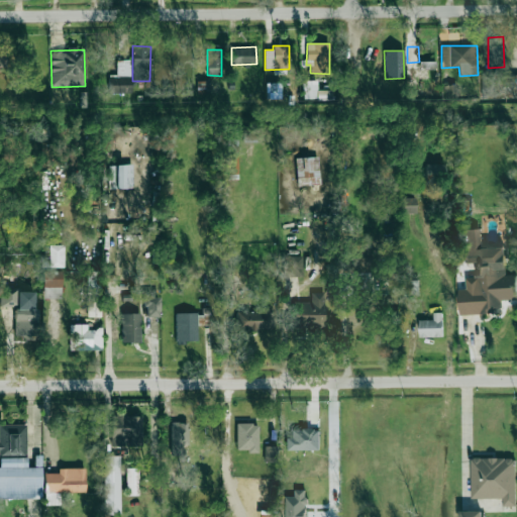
[(130,94),(131,60),(117,60),(116,75),(109,75),(108,93),(130,94)]
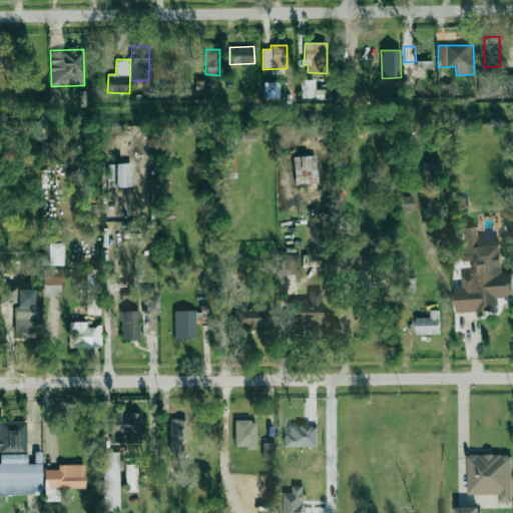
[(512,75),(498,75),(498,73),(478,74),(478,96),(512,95),(512,75)]
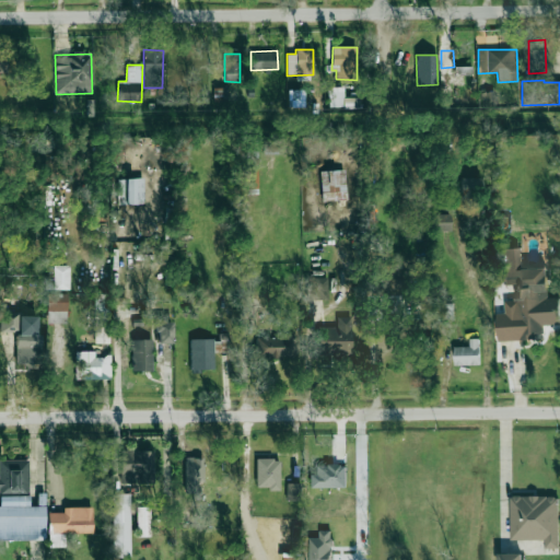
[(343,88),(327,88),(328,107),(343,106),(343,88)]
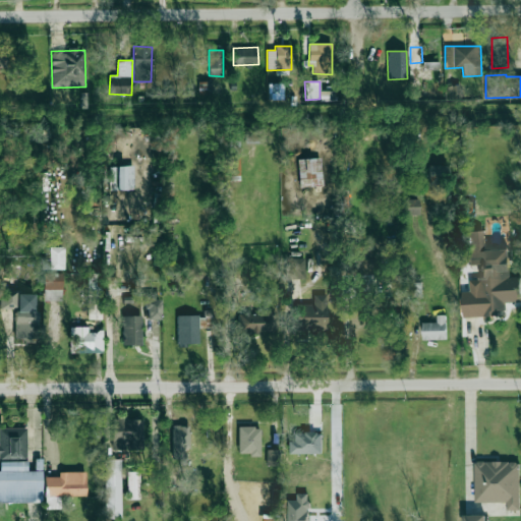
[(268,84),(269,101),(285,101),(284,84),(268,84)]
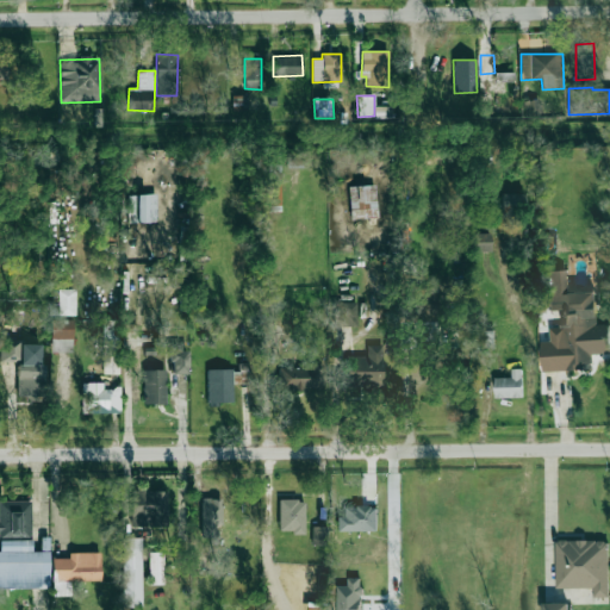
[(524,114),(539,114),(540,100),(524,100),(524,114)]
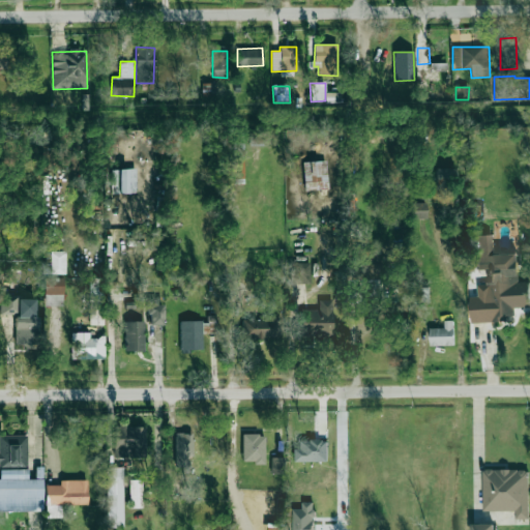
[(303,162),(304,190),(327,189),(327,160),(303,162)]
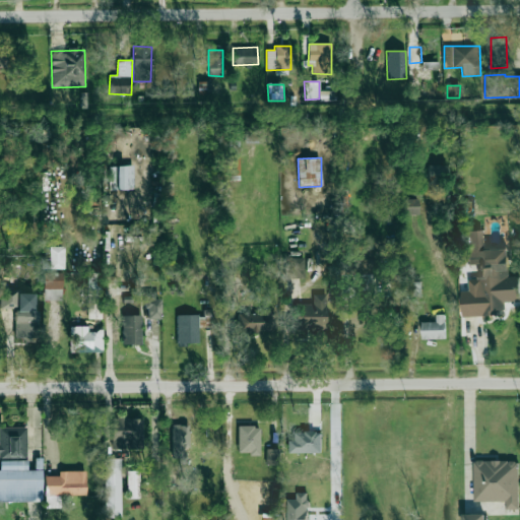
[(449,166),(428,165),(428,181),(448,182),(449,166)]
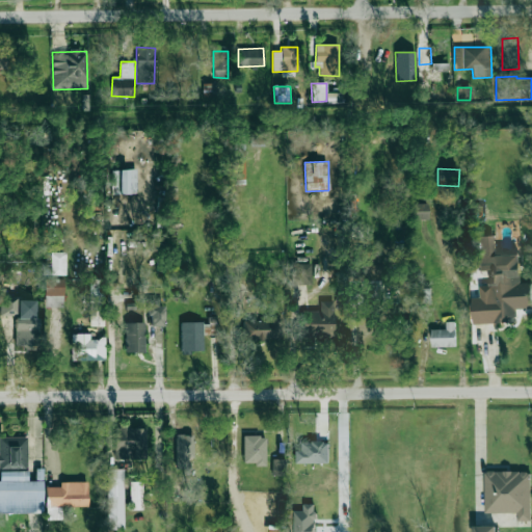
[(136,169),(111,169),(111,194),(136,193),(136,169)]
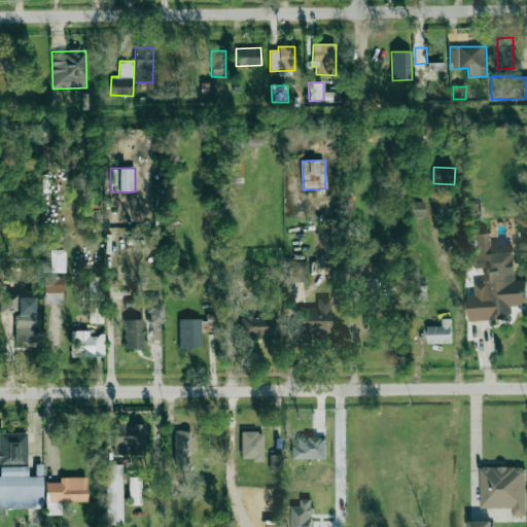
[(424,201),(407,202),(407,217),(424,217),(424,201)]
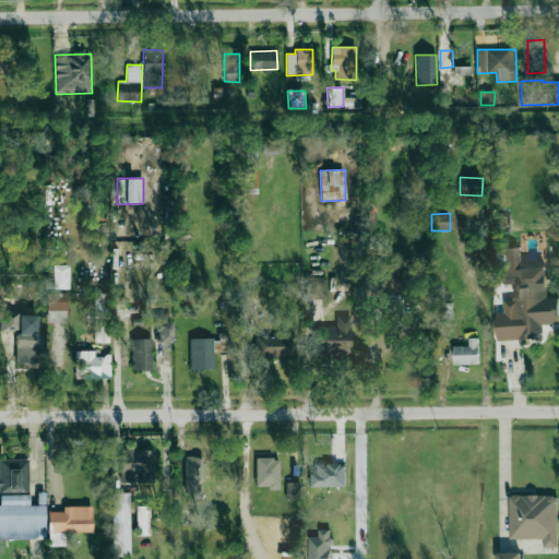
[(546,268),(521,269),(521,247),(501,248),(502,285),(514,284),(514,300),(504,300),(504,313),(496,313),(497,341),(530,340),(530,333),(543,333),(543,318),(548,318),(546,268)]
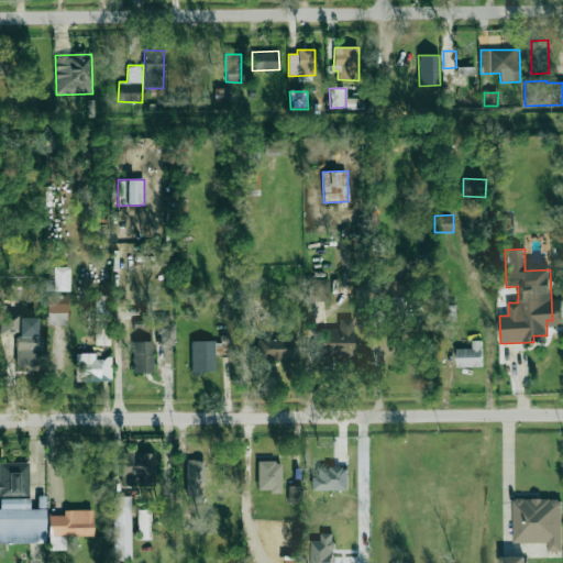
[(69,290),(68,267),(52,267),(53,291),(69,290)]
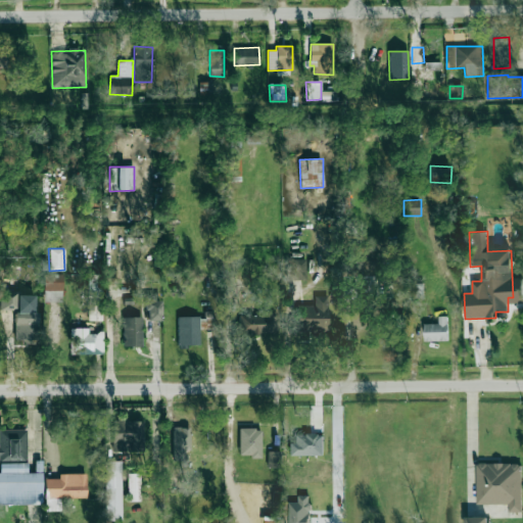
[(286,258),(286,280),(305,280),(306,259),(286,258)]
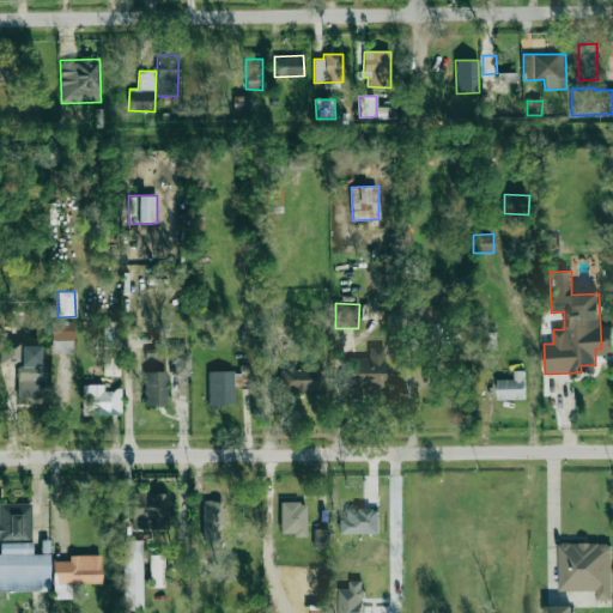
[(50,353),(72,354),(73,322),(50,321),(50,353)]
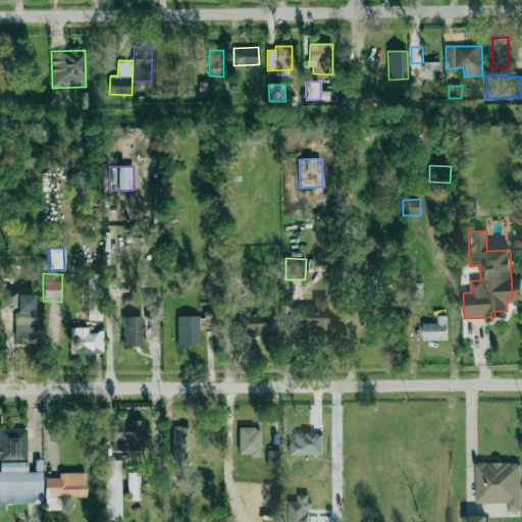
[(88,306),(94,306),(94,297),(101,297),(101,274),(89,274),(88,306)]
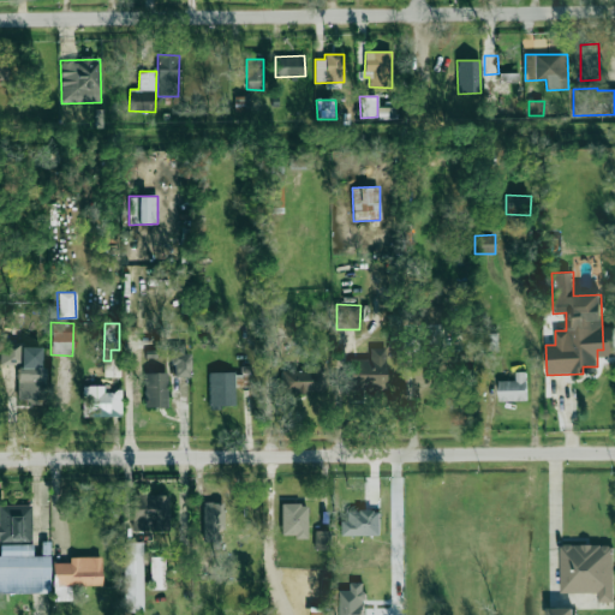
[(0,364),(18,364),(18,342),(0,342),(0,364)]
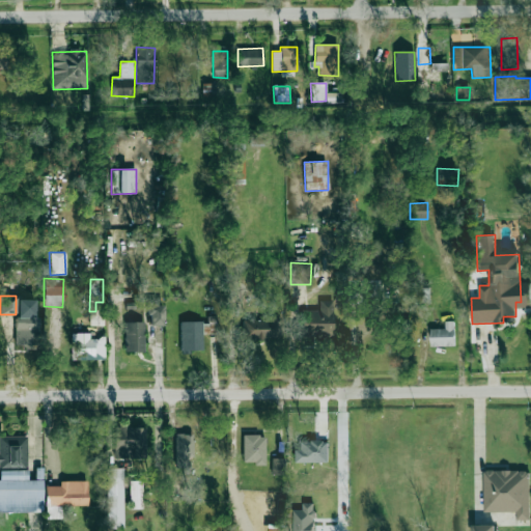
[(16,350),(38,348),(37,300),(15,300),(16,350)]
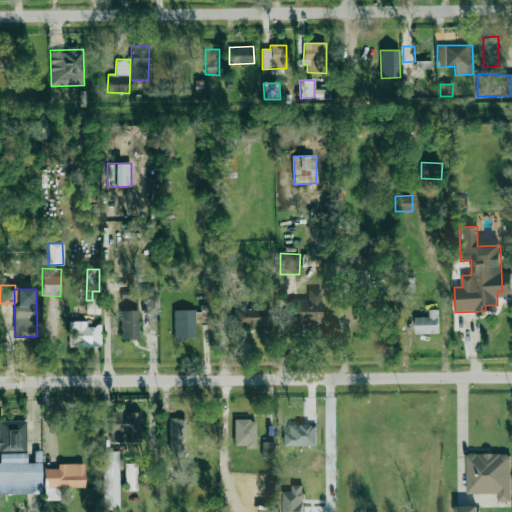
[(321,326),(321,290),(308,290),(308,299),(291,299),(291,325),(321,326)]
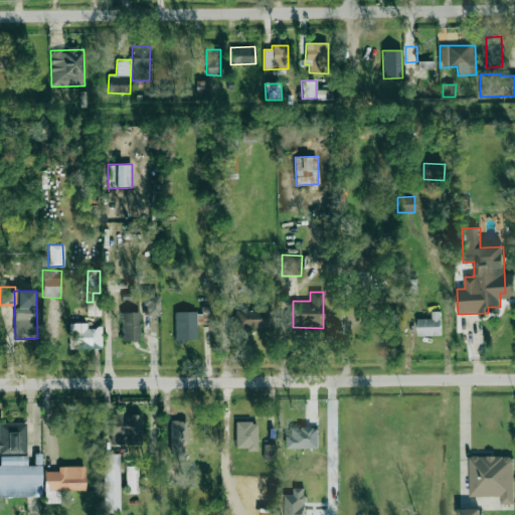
[(159,297),(144,297),(144,316),(159,316),(159,297)]
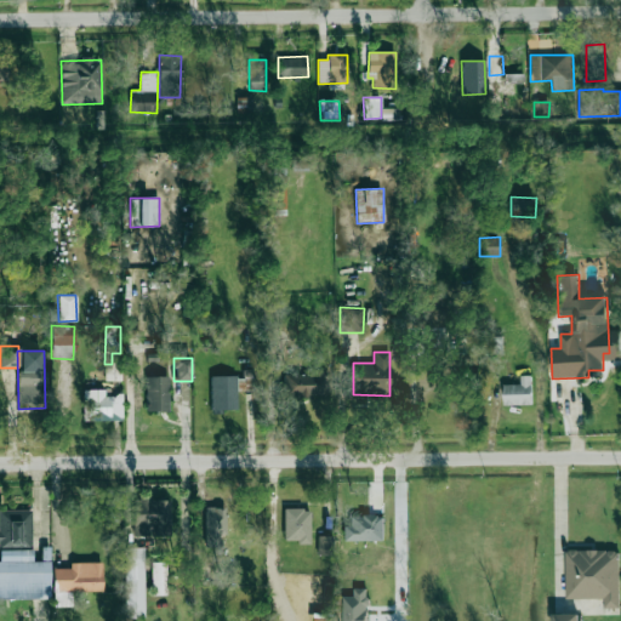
[(284,372),(283,396),(326,397),(326,374),(284,372)]
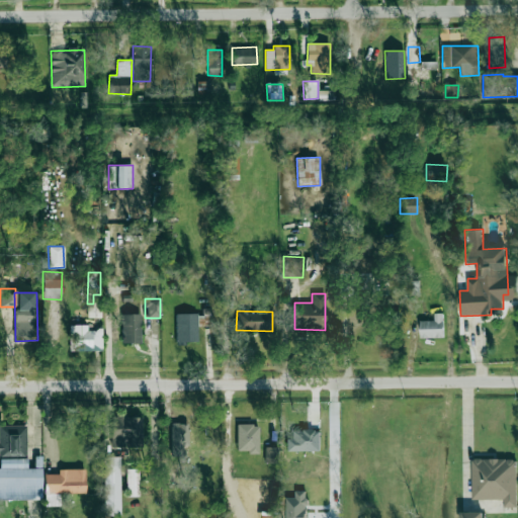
[(141,314),(121,315),(122,344),(142,343),(141,314)]
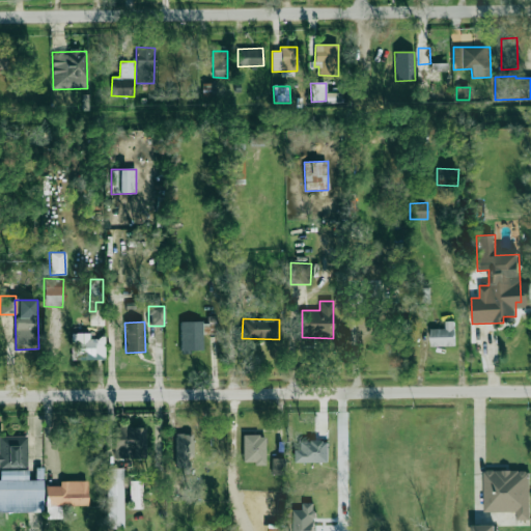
[(445,329),(430,329),(430,346),(455,346),(454,322),(445,322),(445,329)]
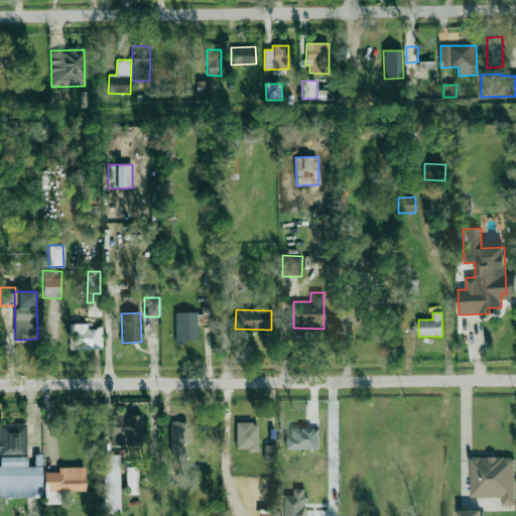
[(102,329),(87,329),(87,324),(70,324),(69,350),(102,350),(102,329)]
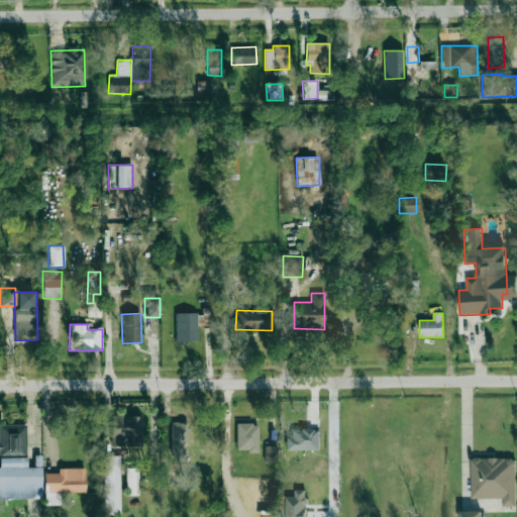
[(141,416),(125,417),(125,413),(112,413),(112,446),(141,445),(141,416)]
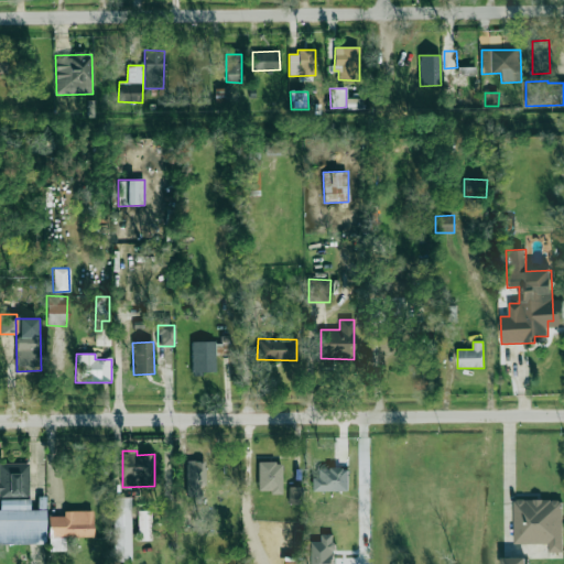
[(186,497),(201,498),(202,486),(205,486),(205,461),(186,461),(186,497)]
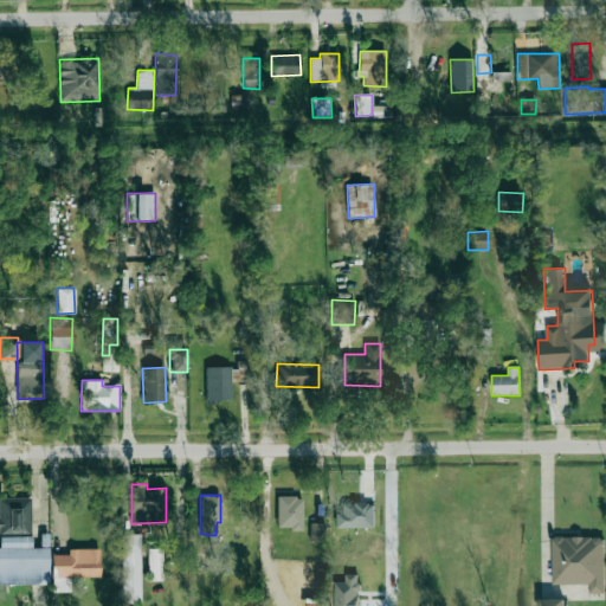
[(31,497),(0,497),(0,534),(32,534),(31,497)]
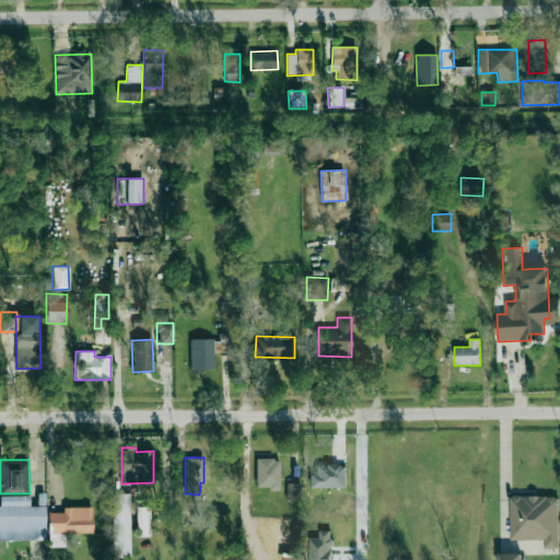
[(256,489),(279,489),(280,459),(256,459),(256,489)]
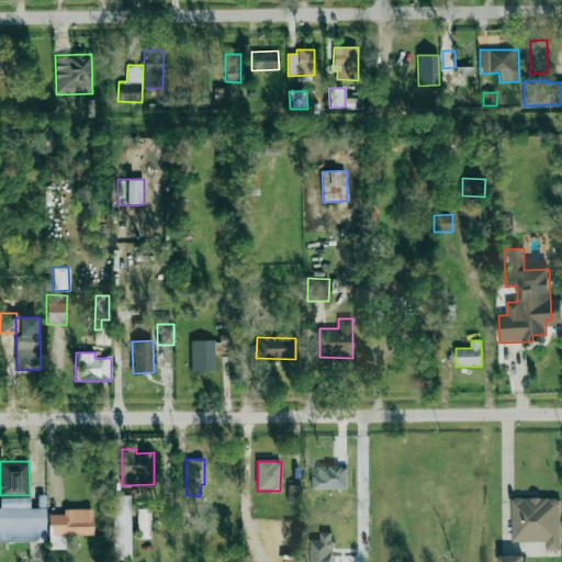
[(312,490),(347,490),(348,467),(313,467),(312,490)]
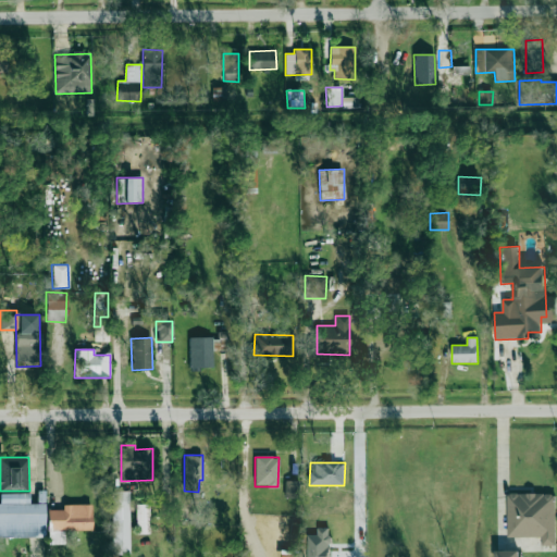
[(299,481),(285,481),(285,496),(299,496),(299,481)]
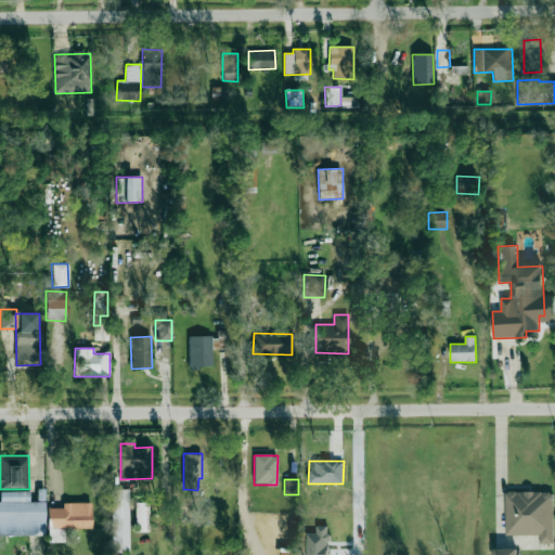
[(129,552),(129,489),(112,489),(111,552),(129,552)]
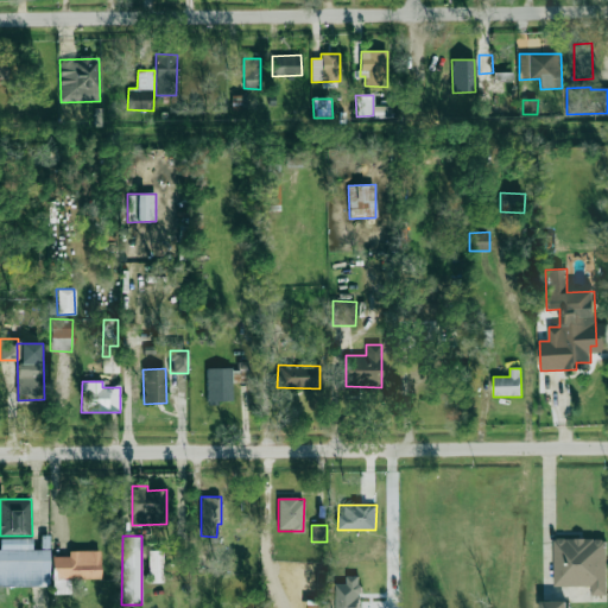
[(49,550),(32,550),(31,538),(0,538),(0,587),(49,586),(49,550)]
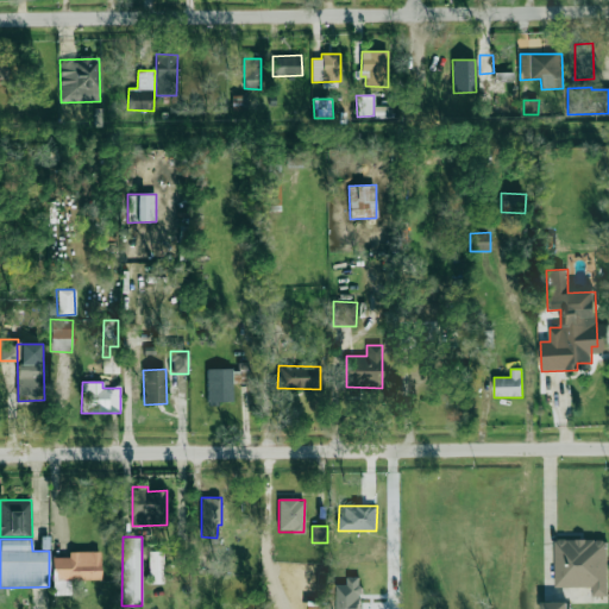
[(608,596),(608,539),(554,540),(556,588),(592,586),(592,596),(608,596)]
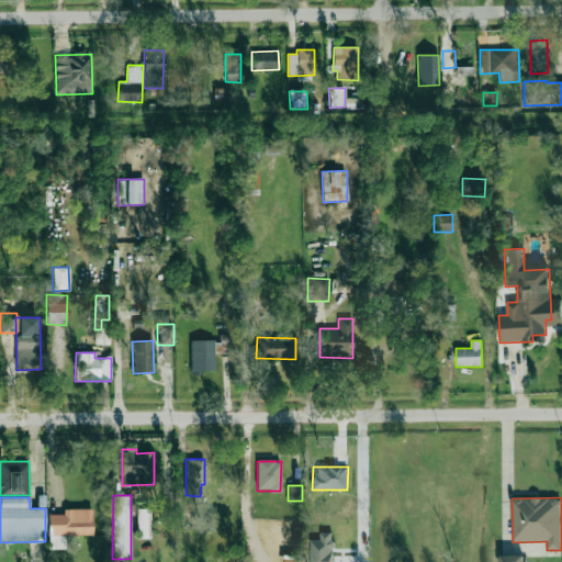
[(48,549),(65,549),(65,536),(92,536),(92,509),(64,509),(64,514),(48,515),(48,549)]
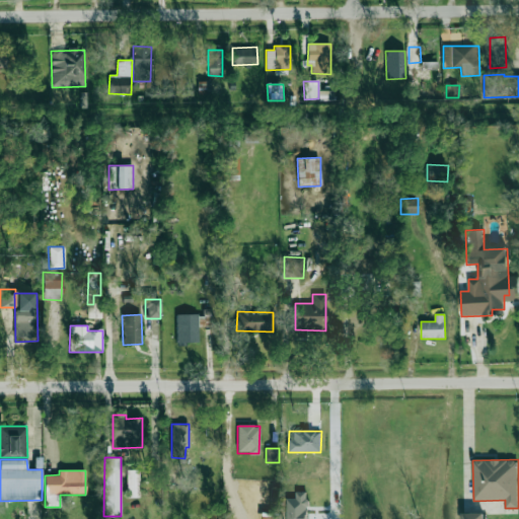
[(287,499),(286,518),(306,518),(306,492),(296,493),(296,499),(287,499)]
